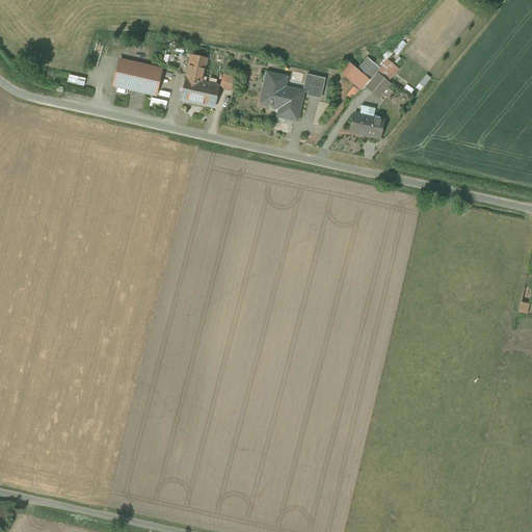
[(191,56),(181,101),(214,108),(218,85),(203,82),(207,59),(191,56)]
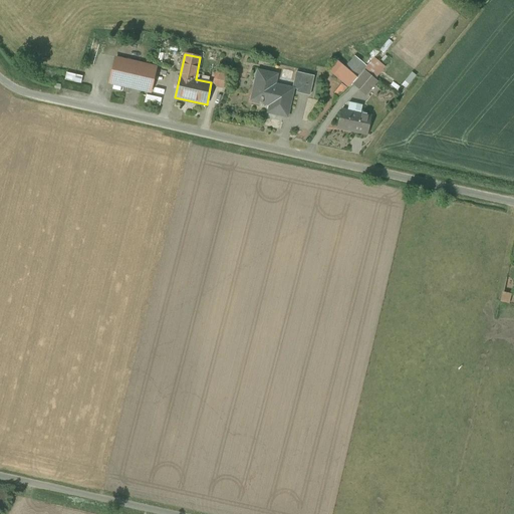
[(330,72),(343,82),(336,92),(342,97),(365,67),(378,78),(388,66),(375,57),(369,65),(356,55),(347,66),(340,60),(330,72)]
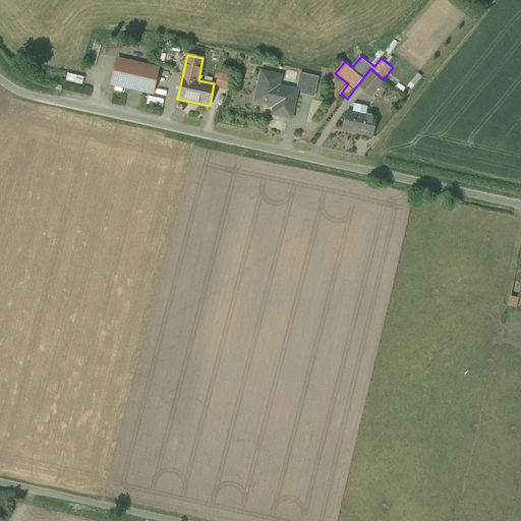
[(158,68),(117,59),(117,60),(112,82),(112,83),(113,83),(151,93),(153,93),(153,92),(158,69),(158,68)]
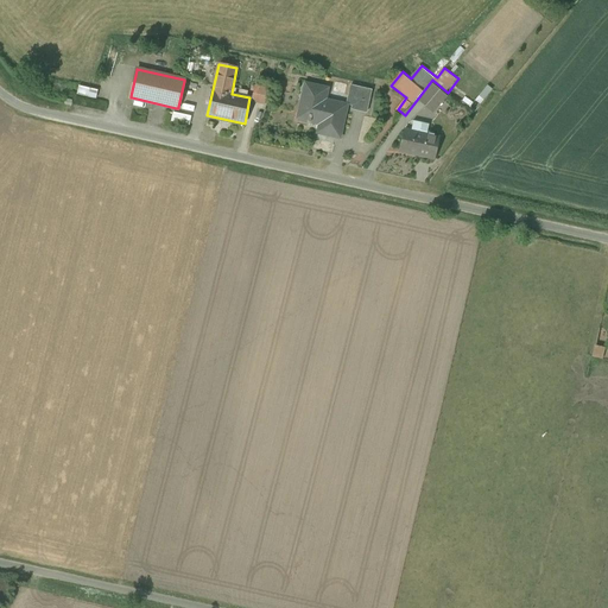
[(347,106),(325,100),(328,89),(305,83),(298,116),(309,119),(308,122),(310,122),(312,116),(318,118),(317,122),(320,122),(320,121),(328,124),(325,134),(339,138),(341,127),(347,106)]
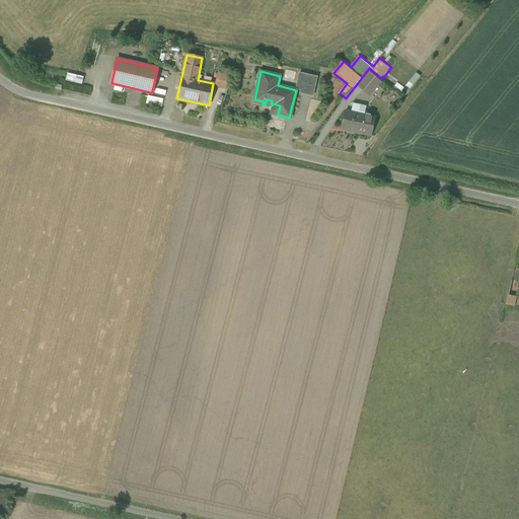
[(369,72),(357,85),(364,90),(375,77),(369,72)]
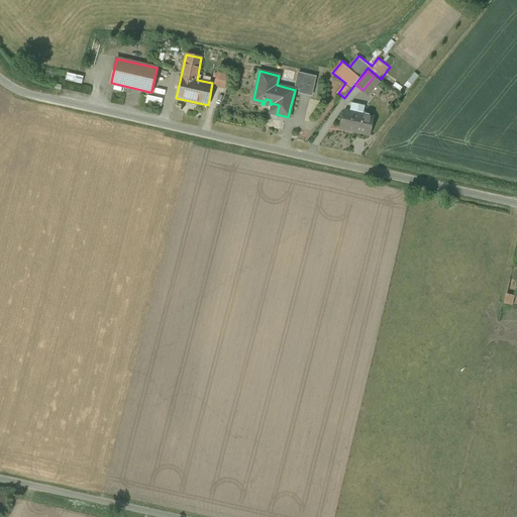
[(83,77),(68,73),(67,76),(66,81),(82,84),(83,77)]
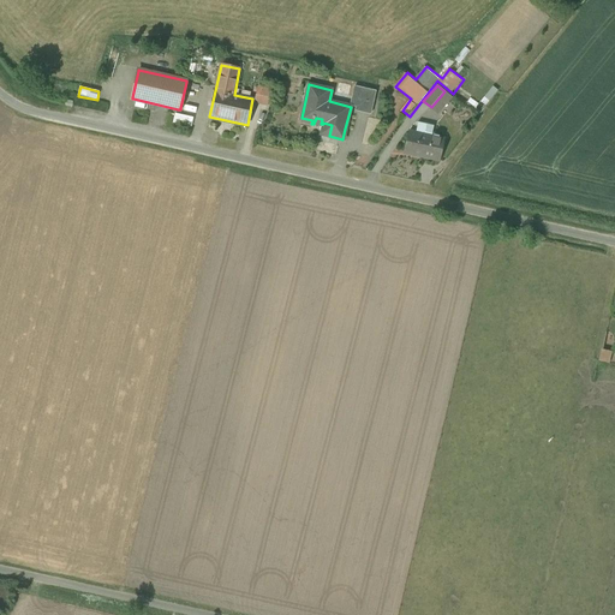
[(258,87),(258,105),(273,105),(273,87),(258,87)]
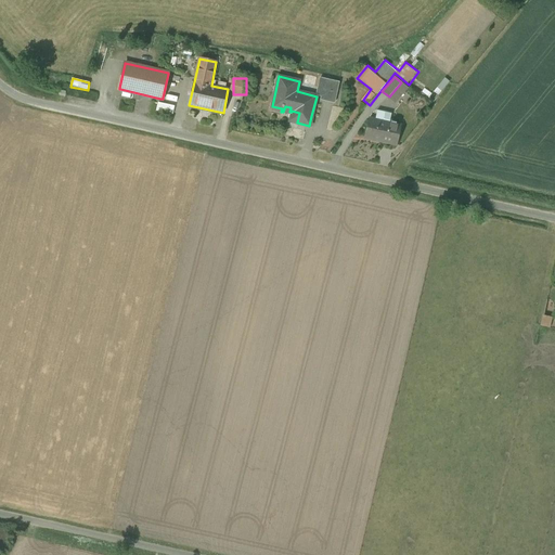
[(339,82),(320,78),(317,91),(322,92),(321,100),(335,103),(339,82)]
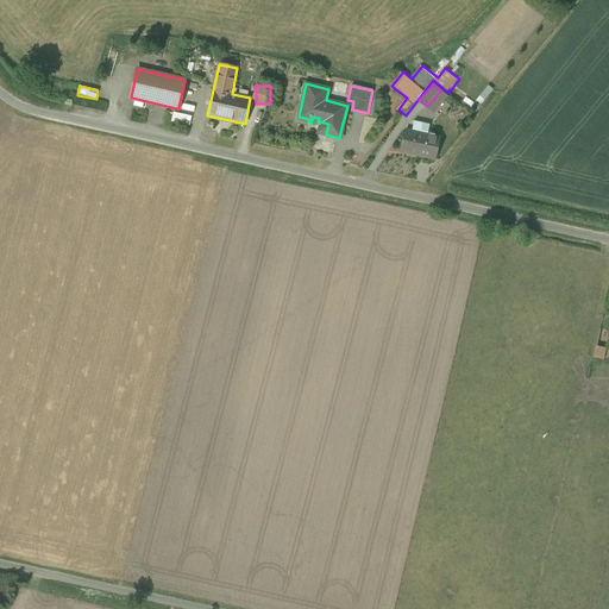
[(491,87),(478,100),(482,104),(495,90),(491,87)]
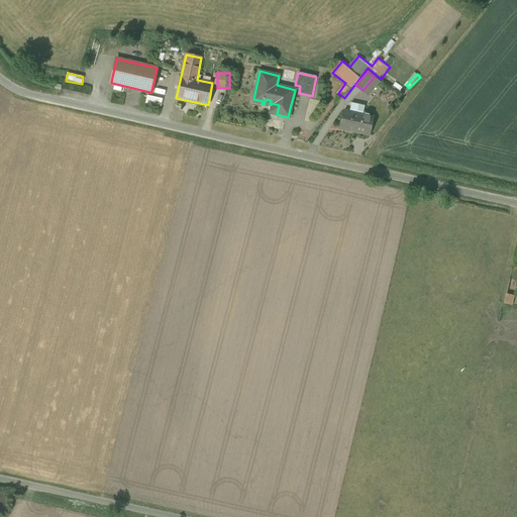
[(162,99),(147,96),(145,103),(161,106),(162,99)]
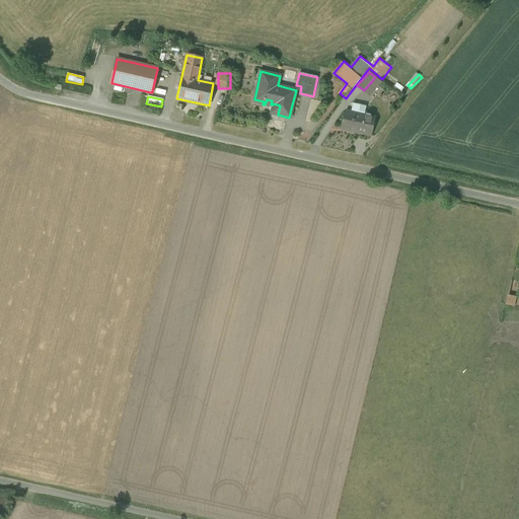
[(375,118),(346,110),(341,129),(371,136),(375,118)]
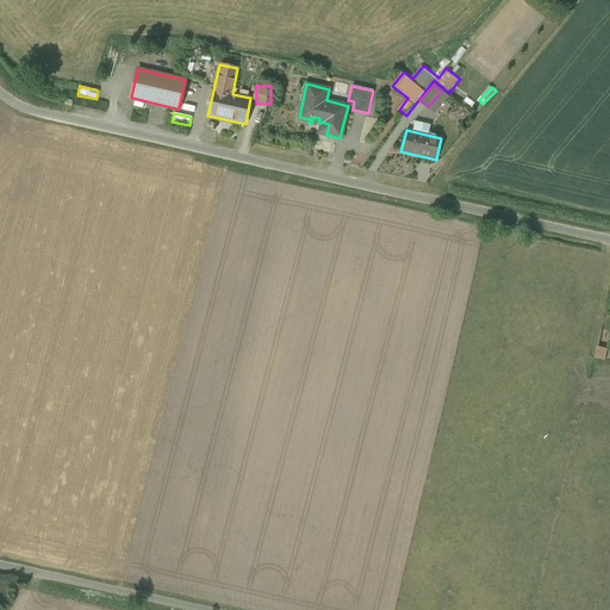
[(596,358),(608,360),(609,348),(598,346),(596,358)]
